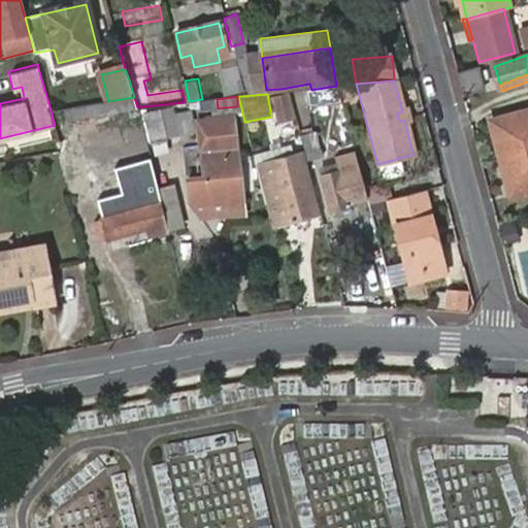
[(143,111),(150,138),(166,135),(177,132),(171,106),(159,108),(143,111)]
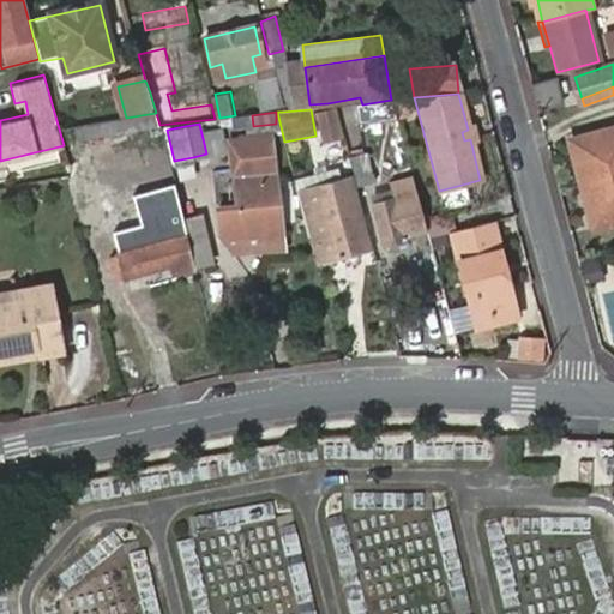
[(470,130),(468,130),(462,132),(464,140),(470,139),(474,138),(470,130)]
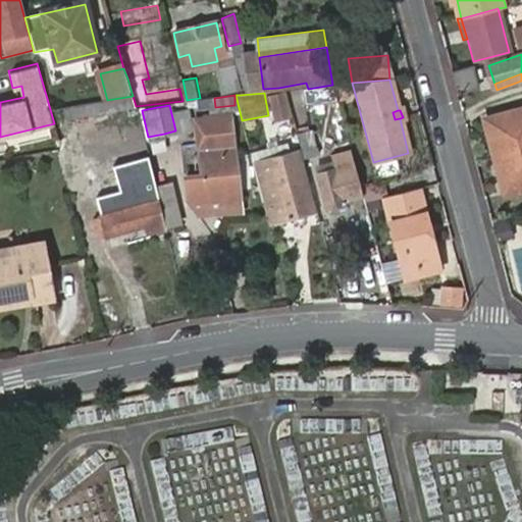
[(521,110),(484,120),(489,142),(496,141),(505,174),(499,174),(505,195),(521,189),(521,110)]
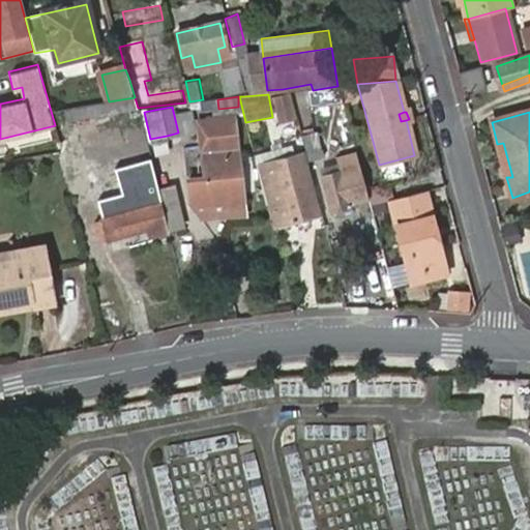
[(209,150),(201,151),(203,178),(183,179),(184,201),(206,201),(226,199),(226,203),(241,202),(236,116),(207,117),(209,150)]
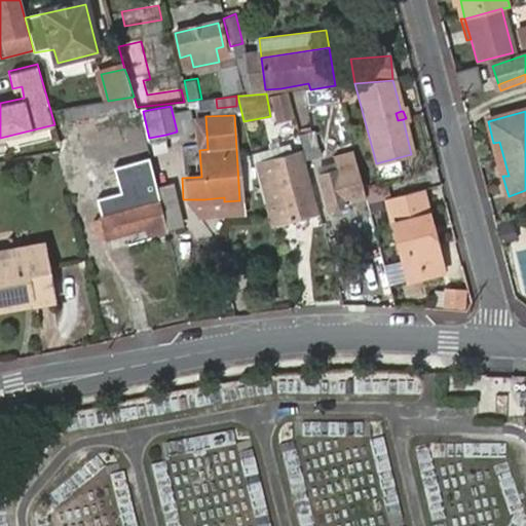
[(197,117),(199,150),(208,149),(205,116),(197,117)]
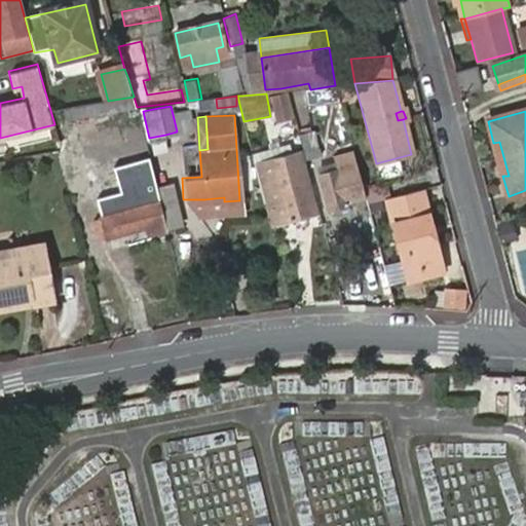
[(301,134),(307,158),(320,154),(313,130),(301,134)]
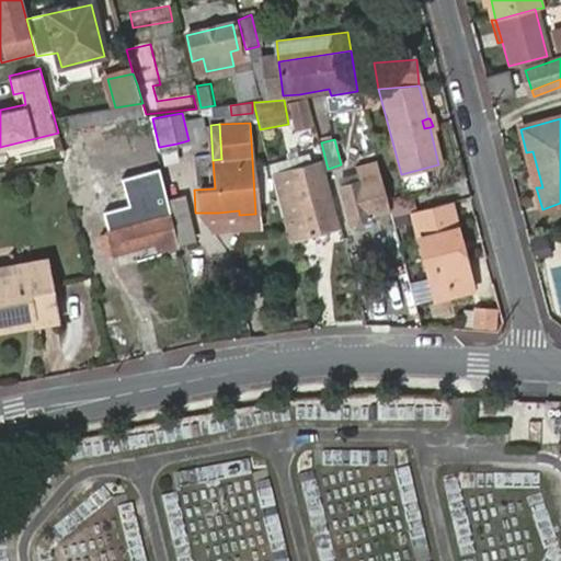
[(533,151),(526,152),(536,187),(542,187),(533,151)]
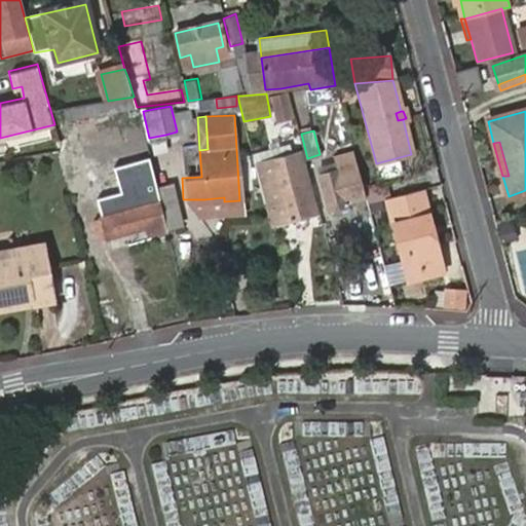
[(335,170),(355,164),(352,150),(332,155),(335,170)]
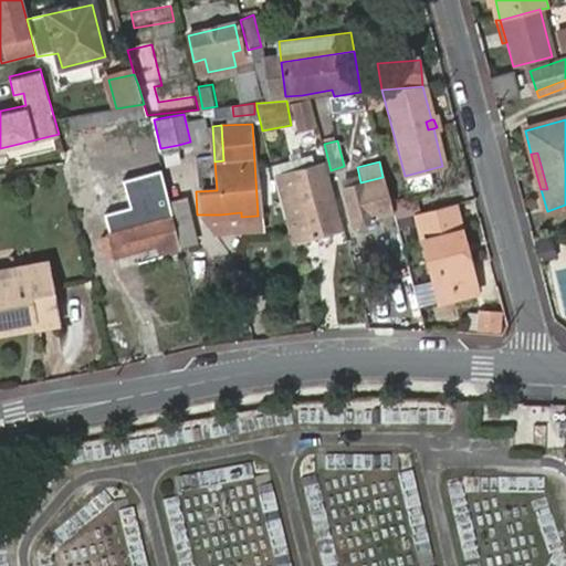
[(342,227),(326,164),(314,167),(331,231),(342,227)]
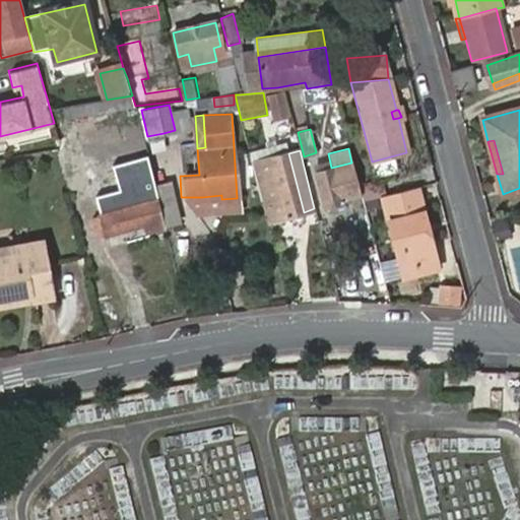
[(270,159),(252,164),(261,200),(264,199),(270,221),(304,212),(288,153),(270,158),(270,159)]
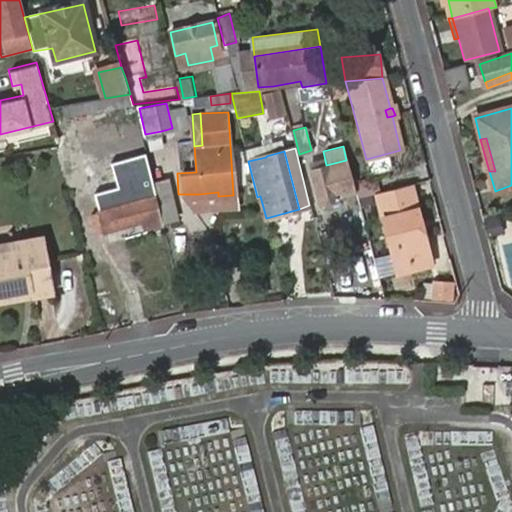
[(386,154),(366,159),(364,159),(367,171),(373,173),(390,170),(386,154)]
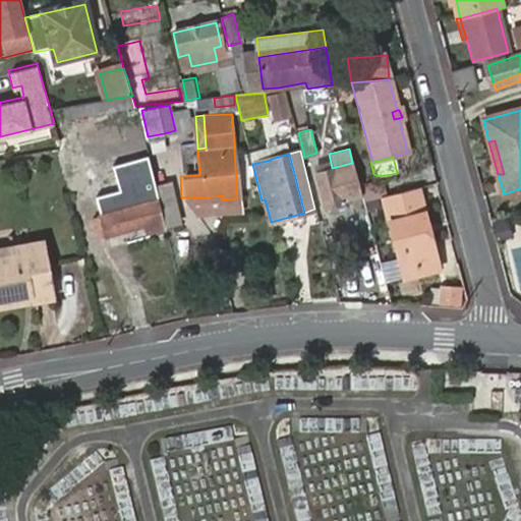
[(156,190),(148,158),(114,167),(120,190),(96,197),(106,235),(146,225),(148,232),(166,227),(165,224),(156,190)]
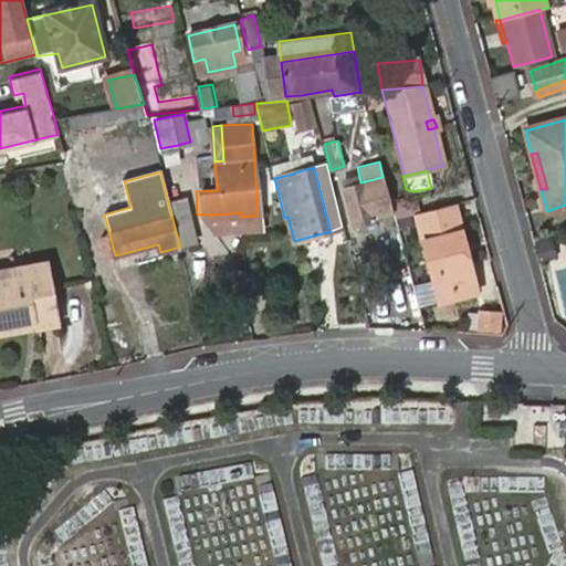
[(343,187),(352,223),(371,219),(371,216),(390,211),(383,177),(360,182),(343,187)]
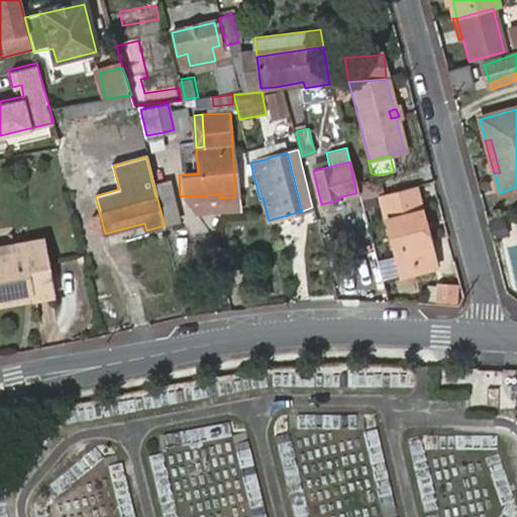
[(154,189),(164,222),(177,219),(169,185),(154,189)]
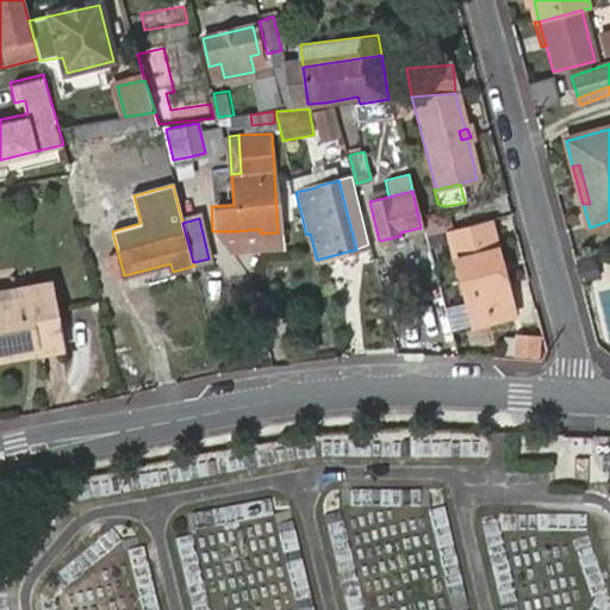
[(499,260),(489,219),(448,230),(471,312),(485,307),(489,322),(515,315),(504,278),(500,277),(497,263),(499,260)]
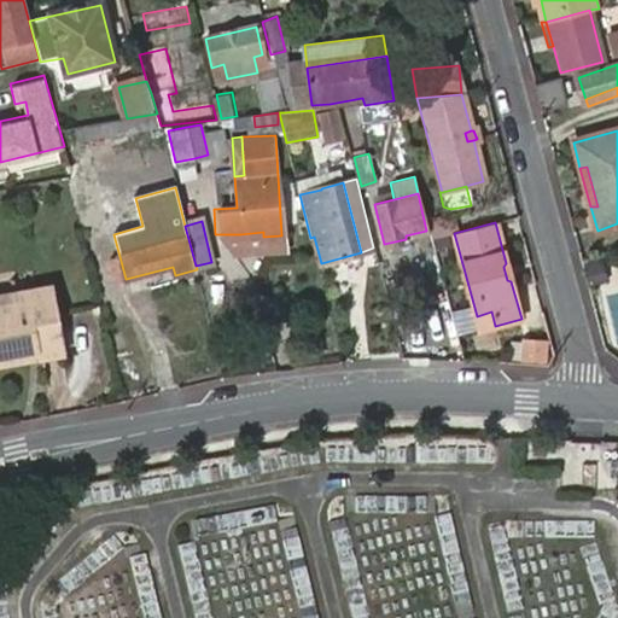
[(0,359),(38,353),(39,360),(68,355),(56,287),(25,293),(28,299),(0,305),(0,359)]
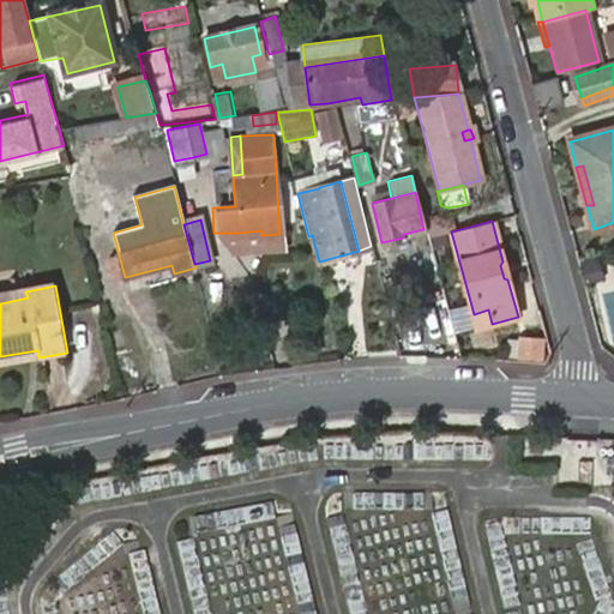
[(0,296),(0,304),(28,298),(25,292),(0,296)]
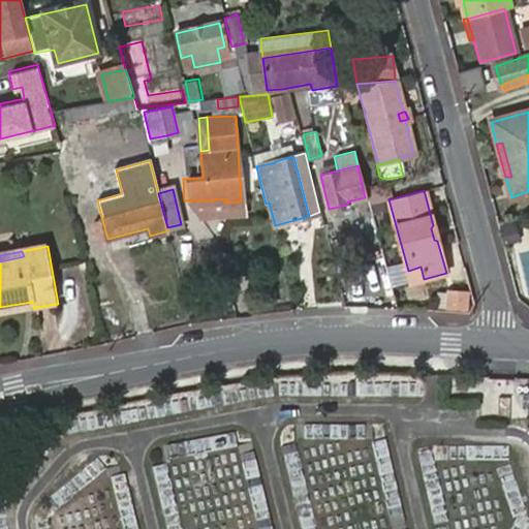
[(421,267),(408,271),(411,282),(424,279),(421,267)]
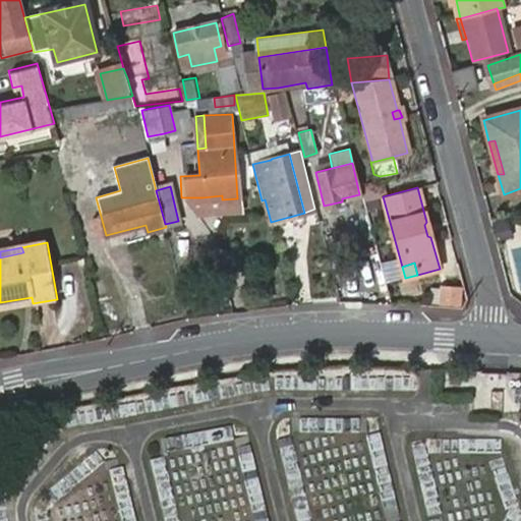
[(433,284),(433,305),(463,306),(464,285),(433,284)]
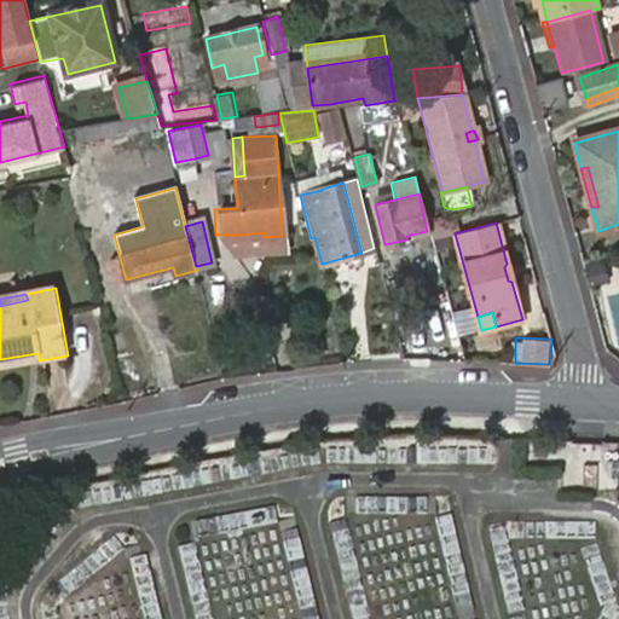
[(38,353),(0,359),(0,366),(39,360),(38,353)]
